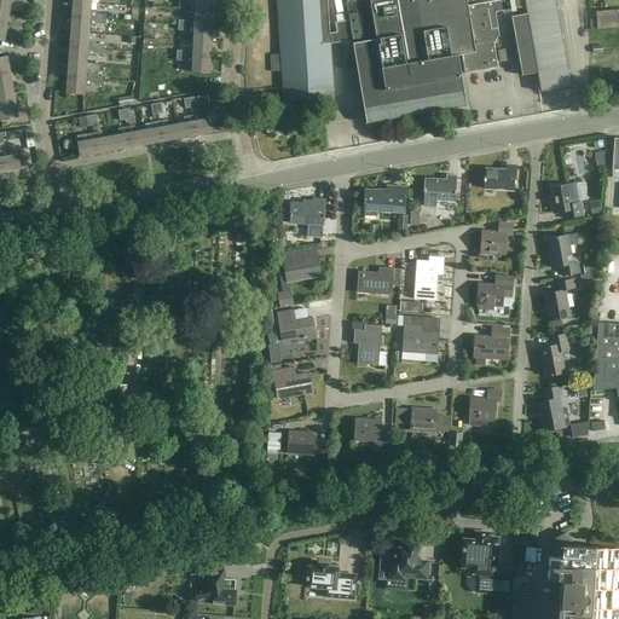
[(0,0),(0,9),(10,11),(12,0),(0,0)]
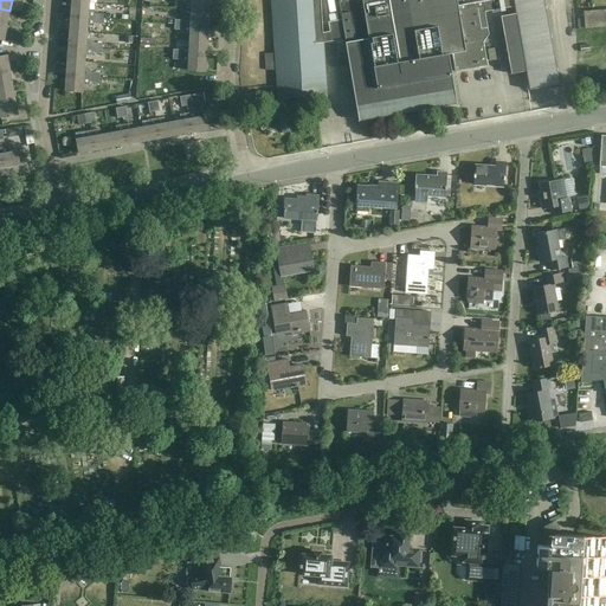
[(192,11),(210,12),(210,0),(176,0),(186,1),(186,4),(192,5),(192,11)]
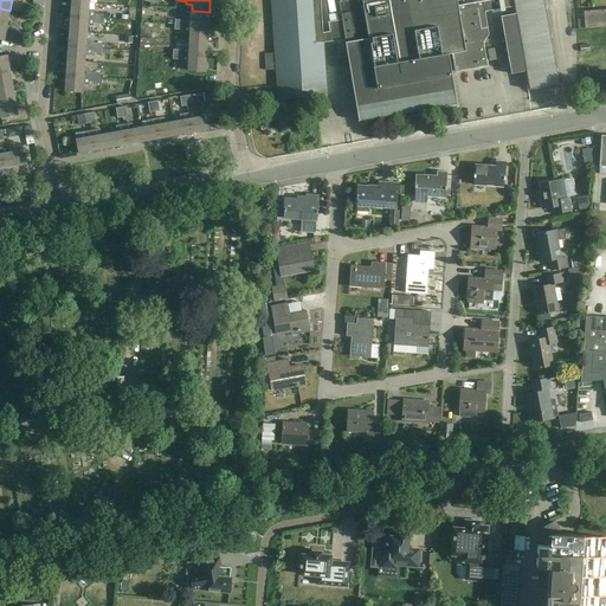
[(321,0),(271,0),(278,100),(327,96),(324,43),(323,33),(321,0)]
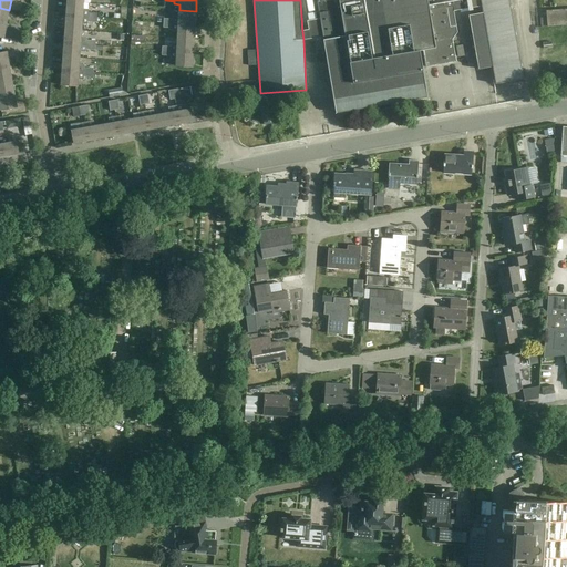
[(433,2),(433,0),(321,0),(322,0),(317,1),(320,19),(323,37),(337,113),(428,98),(420,51),(423,50),(426,68),(456,62),(453,40),(457,32),(454,11),(453,6),(430,10),(429,4),(429,3),(433,2)]
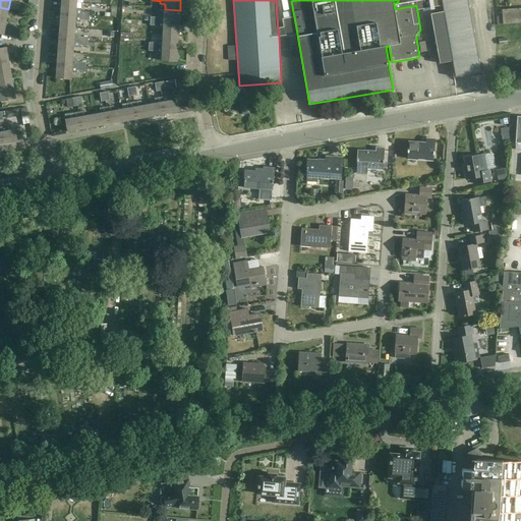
[(420,0),(394,4),(395,9),(416,5),(417,10),(443,5),(442,0),(420,0)]
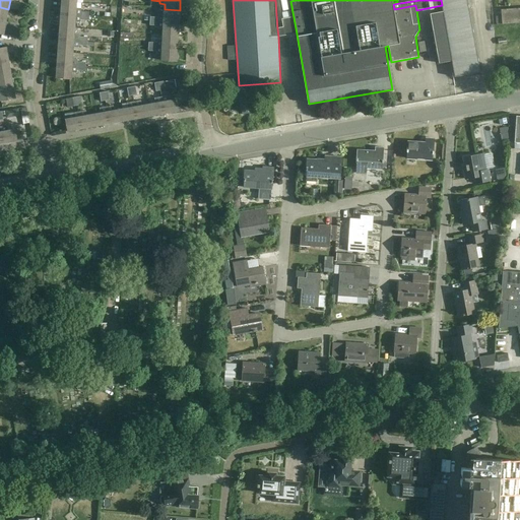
[(452,61),(455,77),(480,72),(467,0),(441,0),(442,5),(443,12),(431,14),(439,63),(452,61)]
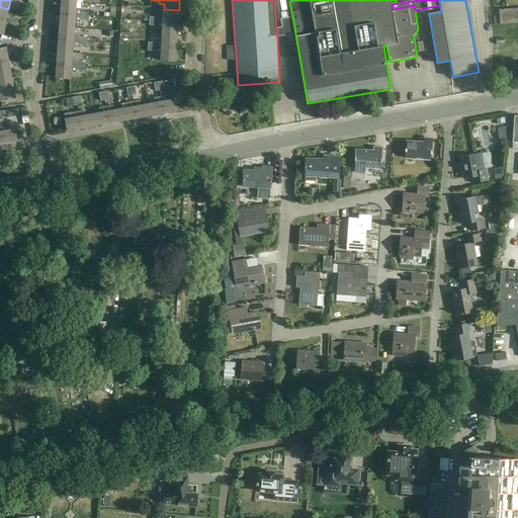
[(60,14),(89,16),(90,12),(82,11),(82,8),(77,8),(77,2),(61,1),(60,14)]
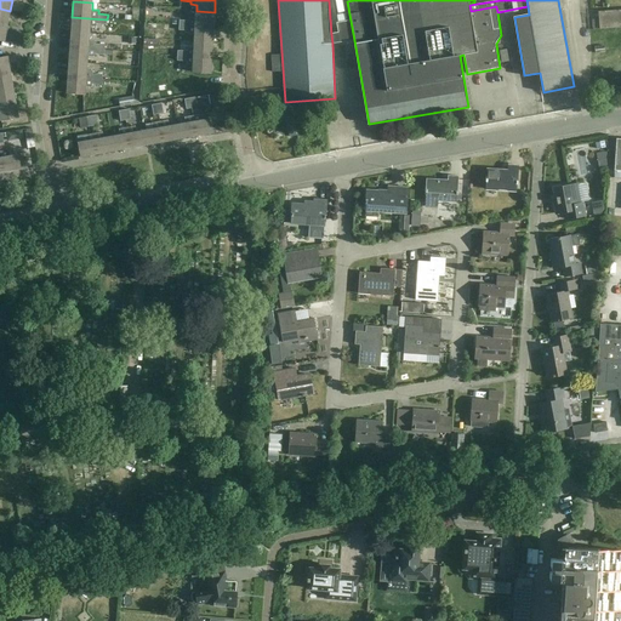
[(0,24),(7,26),(10,11),(0,9),(0,24)]
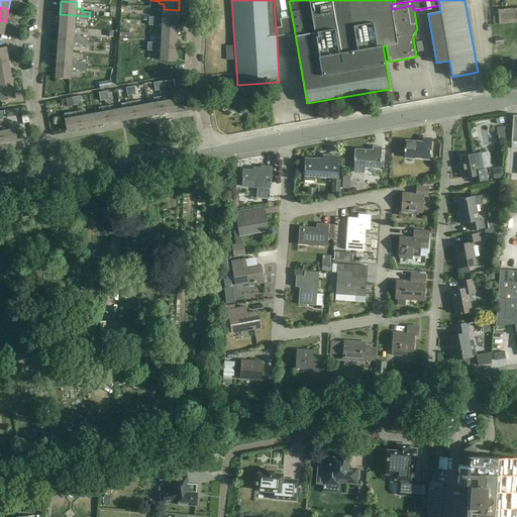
[(516,8),(498,10),(499,24),(516,22),(516,8)]
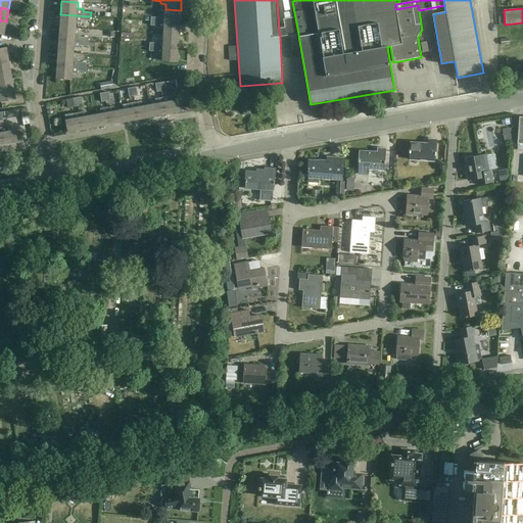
[(151,21),(180,22),(181,10),(165,9),(164,14),(159,14),(159,17),(151,17),(151,21)]
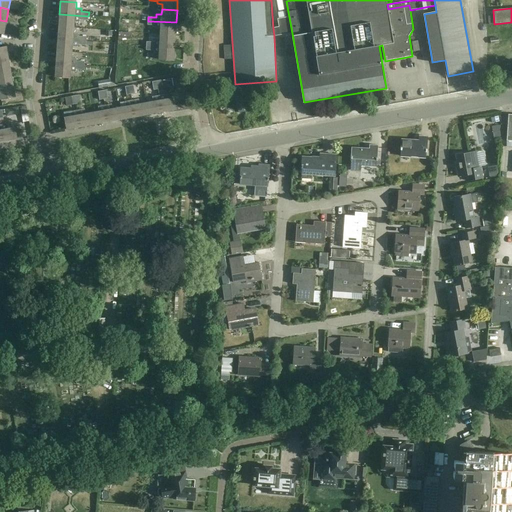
[(59,26),(74,27),(75,22),(80,22),(80,19),(88,20),(88,16),(59,14),(59,26)]
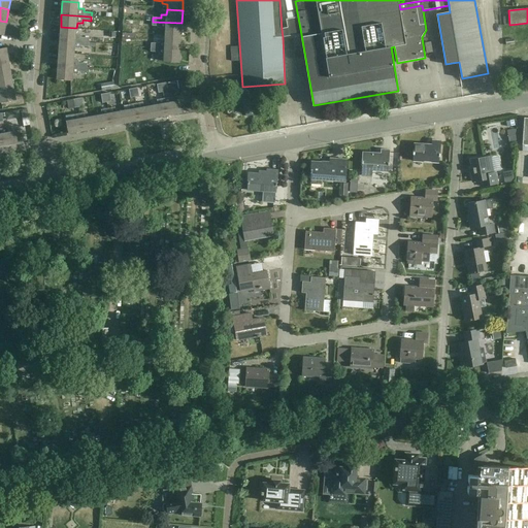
[(288,28),(282,29),(283,37),(301,34),(298,18),(287,20),(288,28)]
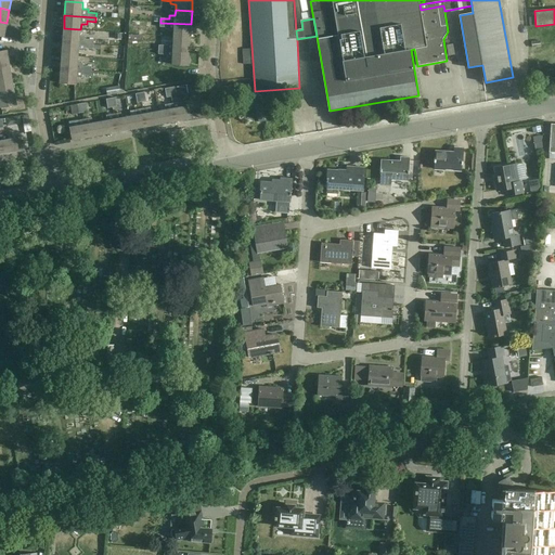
[(173,37),(191,38),(191,24),(160,23),(160,27),(169,27),(168,30),(173,31),(173,37)]
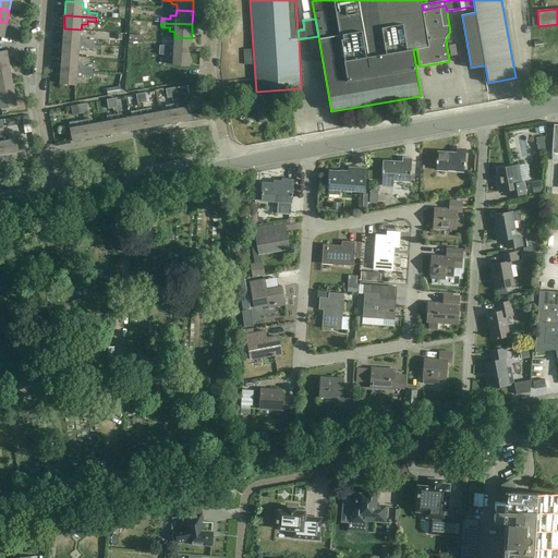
[(63,43),(94,45),(95,40),(86,39),(86,36),(81,36),(81,29),(64,28),(63,43)]
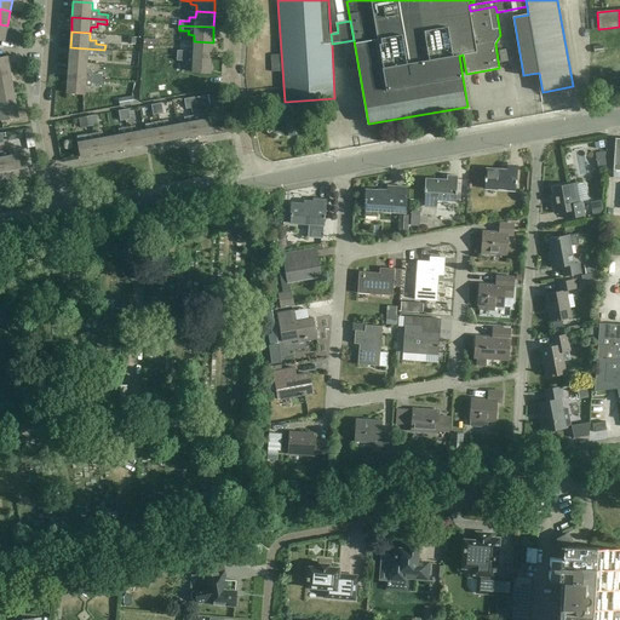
[(177,56),(212,58),(213,42),(194,41),(194,47),(188,47),(188,51),(177,50),(177,56)]
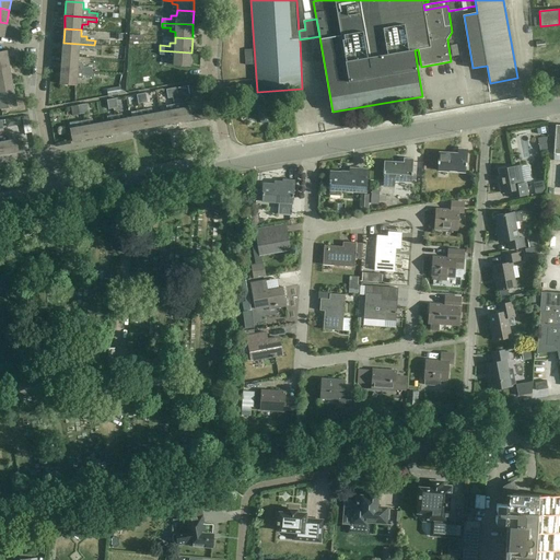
[(62,56),(79,57),(80,51),(85,51),(85,48),(94,49),(94,45),(63,43),(62,56)]
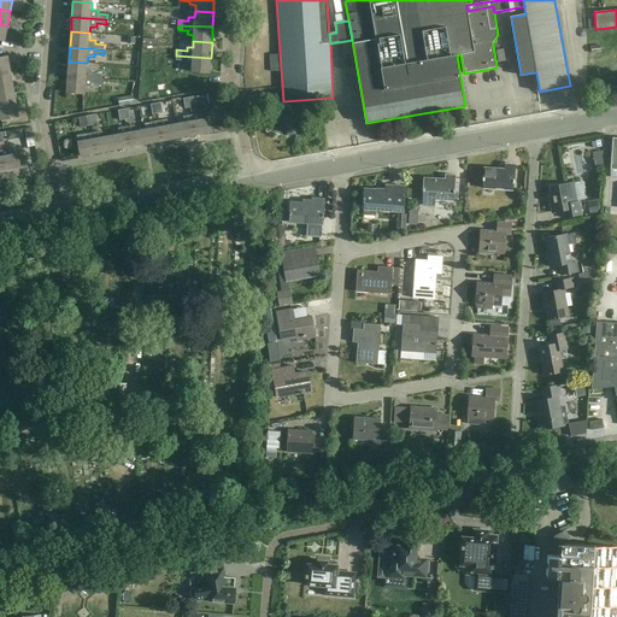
[(587,54),(588,64),(600,63),(599,53),(587,54)]
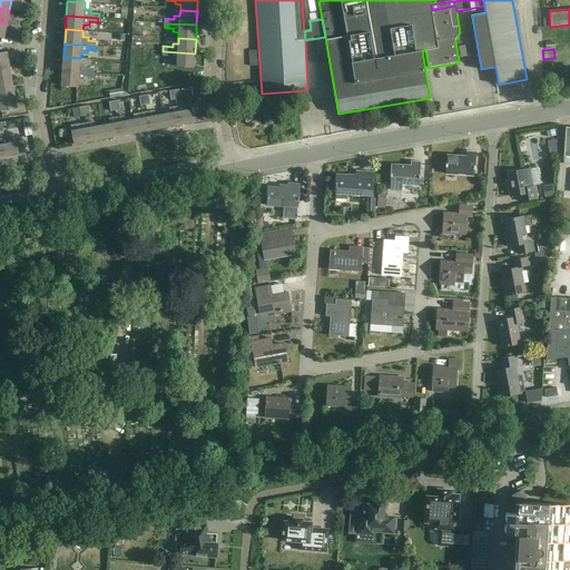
[(195,53),(163,51),(163,56),(172,57),(172,59),(177,59),(176,66),(194,67),(195,53)]
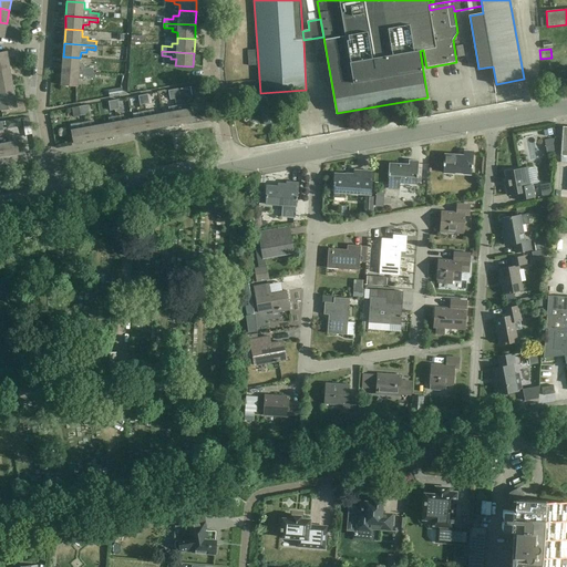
[(0,68),(10,65),(8,52),(0,52),(0,68)]
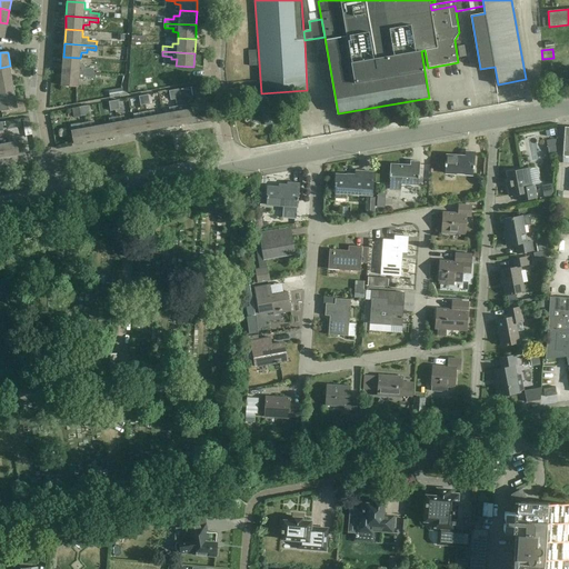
[(62,71),(95,73),(95,68),(86,68),(86,65),(80,65),(80,58),(63,57),(62,71)]
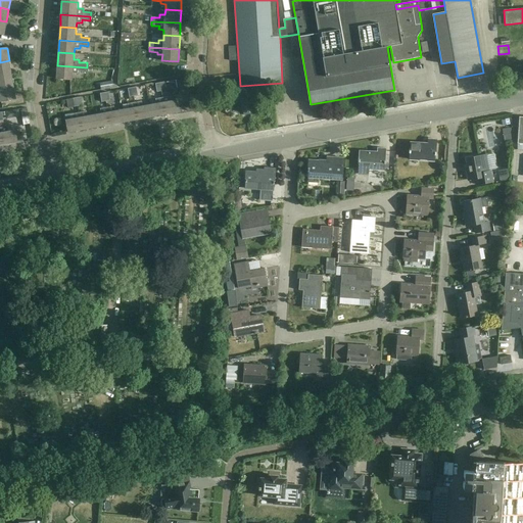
[(0,75),(11,74),(9,60),(0,62),(0,75)]
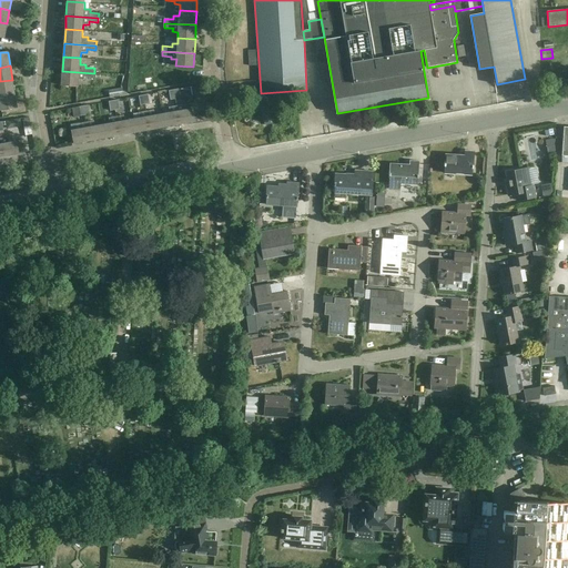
[(94,73),(62,71),(61,85),(79,87),(79,80),(84,80),(84,77),(93,78),(94,73)]
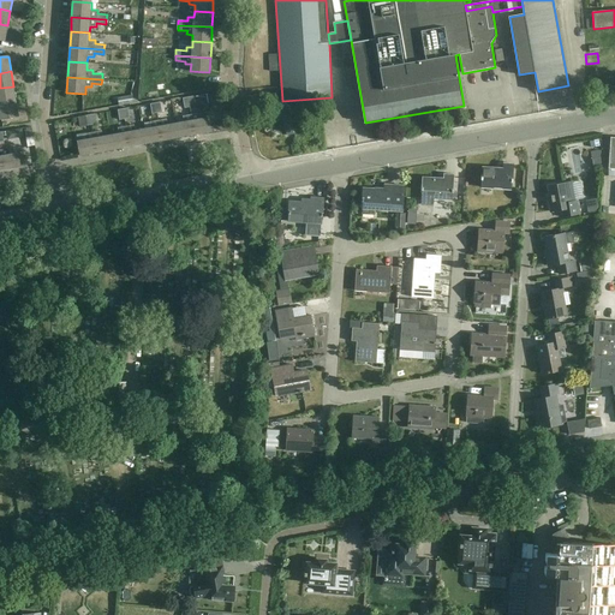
[(13,87),(0,88),(0,103),(16,101),(13,87)]
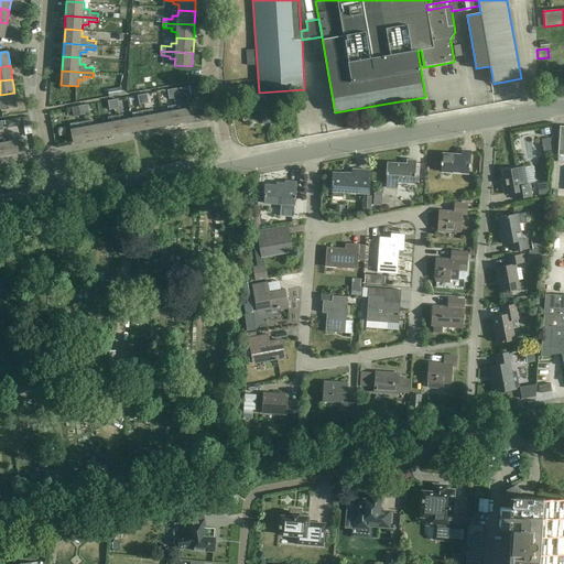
[(190,86),(177,88),(179,98),(181,97),(192,96),(190,86)]
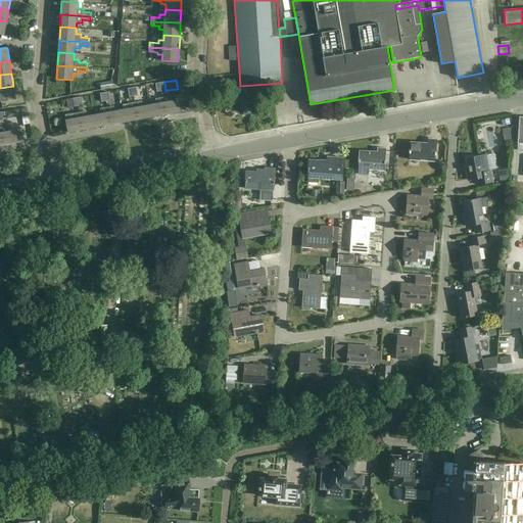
[(100,83),(101,90),(113,87),(112,81),(100,83)]
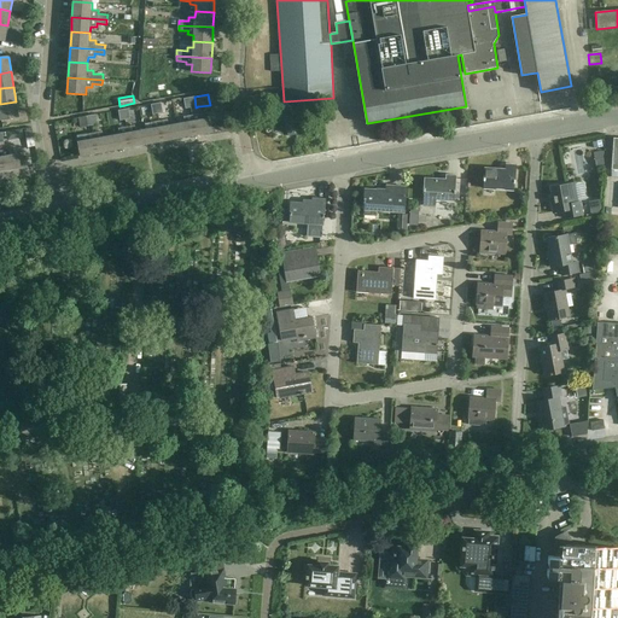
[(196,108),(194,97),(190,98),(191,108),(192,116),(196,135),(213,132),(210,118),(202,120),(200,114),(199,115),(198,106),(196,108)]
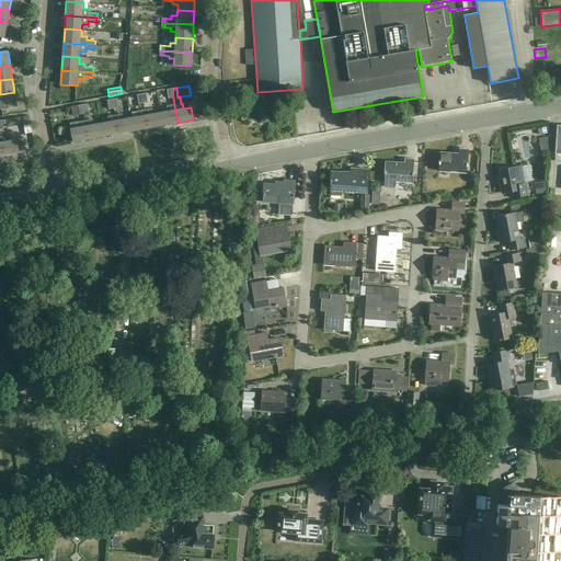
[(0,106),(0,110),(18,106),(14,92),(0,94),(0,106)]
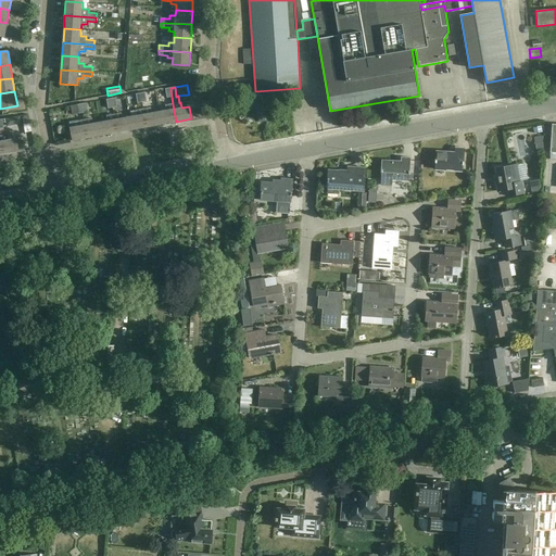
[(266,122),(264,103),(256,105),(260,123),(266,122)]
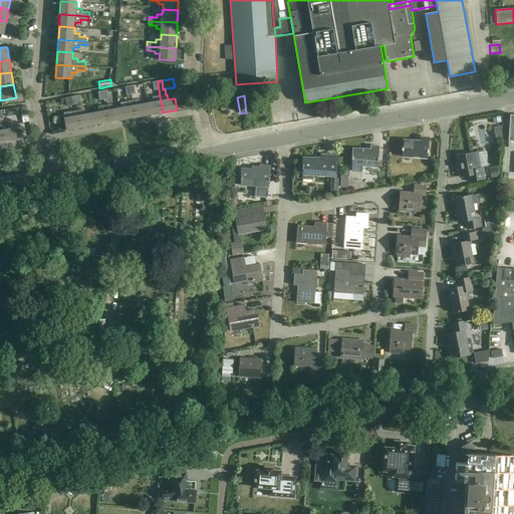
[(148,103),(150,114),(163,112),(160,96),(153,97),(154,101),(148,103)]
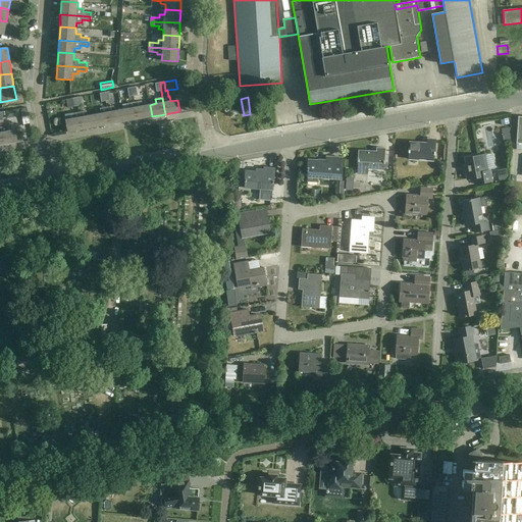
[(152,116),(150,105),(143,106),(142,101),(135,102),(138,119),(152,116)]
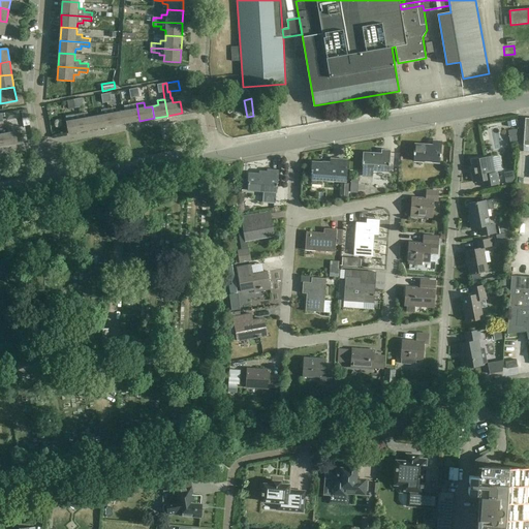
[(139,121),(136,103),(129,104),(130,110),(123,111),(126,123),(139,121)]
